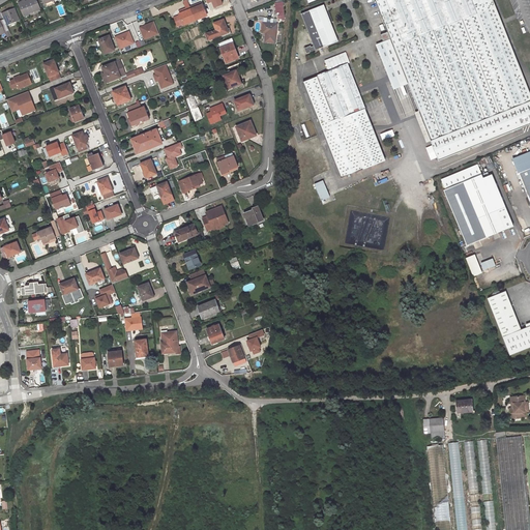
[(25,0),(18,3),(24,16),(40,8),(36,0),(31,0),(30,1),(29,0),(28,0),(25,2),(25,0)]
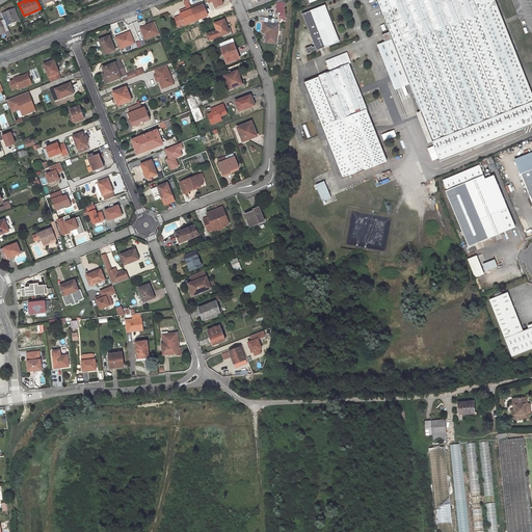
[(181,14),(180,14),(181,16),(184,24),(184,25),(195,21),(190,7),(187,0),(186,0),(184,1),(187,8),(188,10),(181,14)]
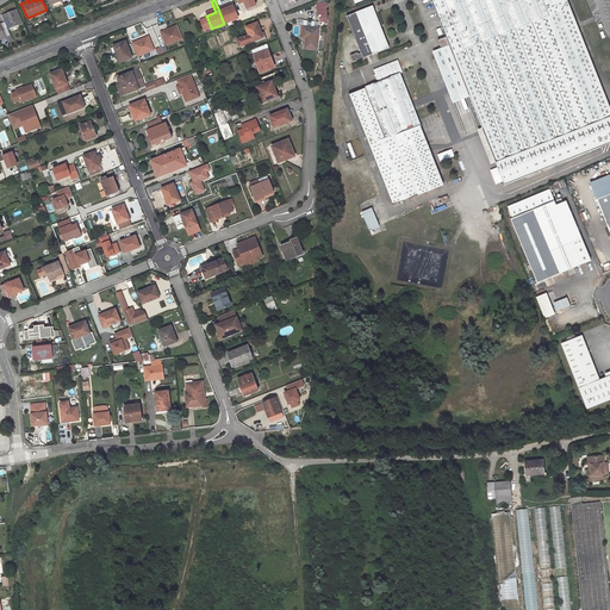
[(431,0),(447,37),(449,45),(442,48),(446,57),(436,60),(447,85),(462,79),(470,95),(502,175),(522,167),(539,160),(597,137),(601,147),(609,142),(609,107),(567,0),(431,0)]
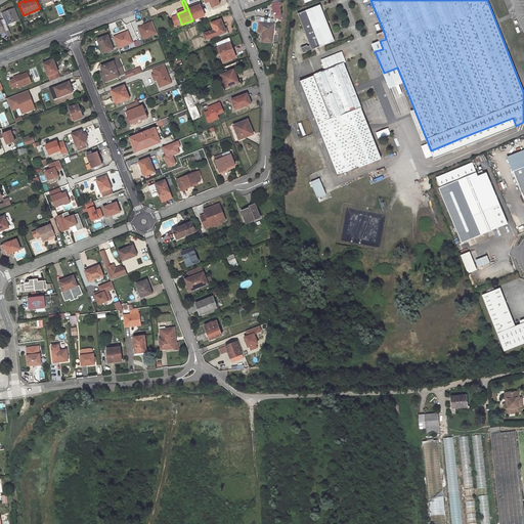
[(279,2),(272,3),(272,13),(276,13),(276,15),(280,15),(279,2)]
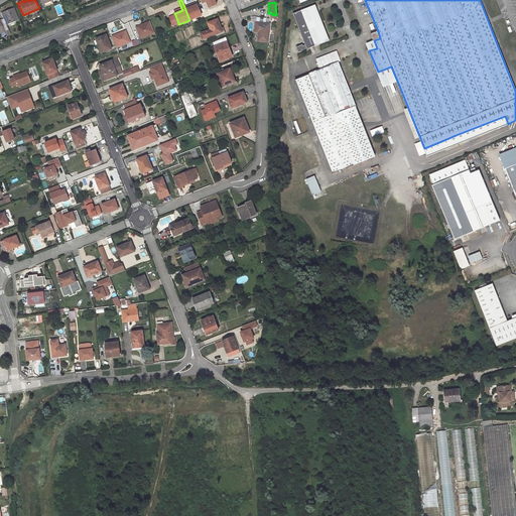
[(188,5),(184,7),(189,20),(201,15),(197,5),(192,6),(189,7),(188,5)]
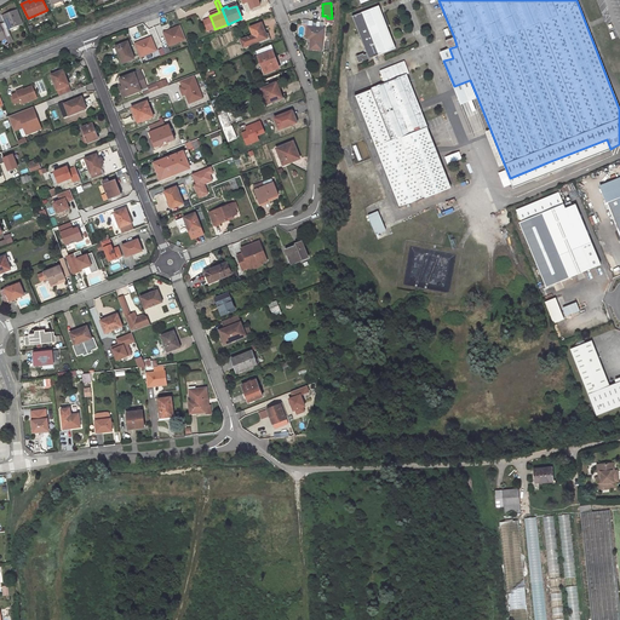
[(379,6),(352,16),(367,53),(365,55),(363,53),(356,56),(359,63),(395,49),(379,6)]
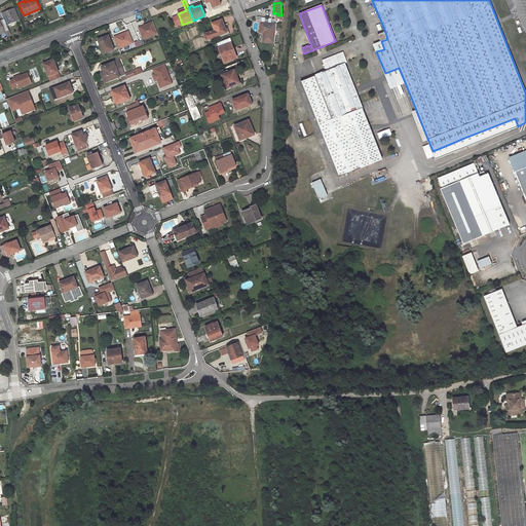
[(4,19),(0,21),(3,27),(5,32),(9,30),(7,26),(20,21),(14,8),(2,12),(3,13),(5,19),(4,19)]
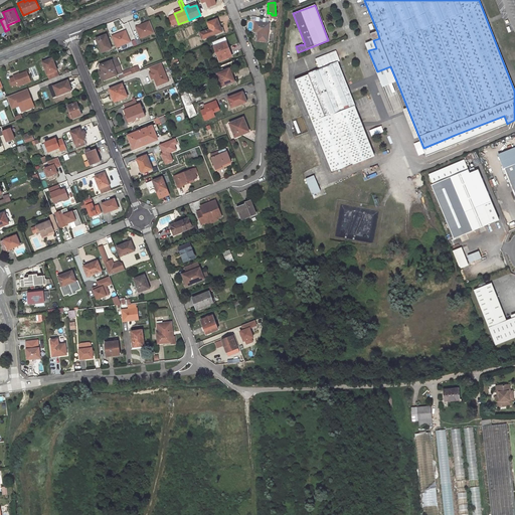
[(175,15),(169,17),(172,25),(178,23),(175,15)]
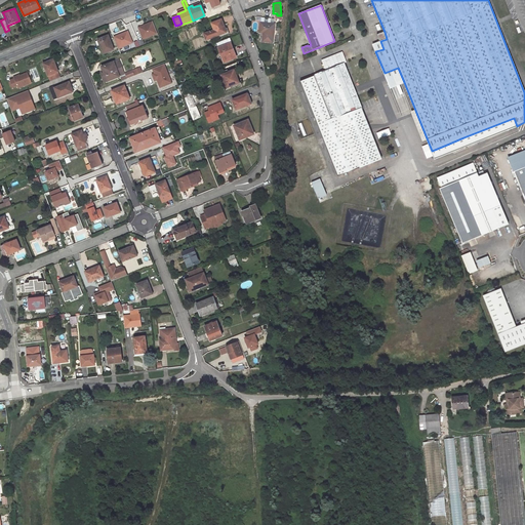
[(214,30),(204,34),(206,40),(213,37),(227,33),(225,29),(221,19),(211,24),(214,30)]
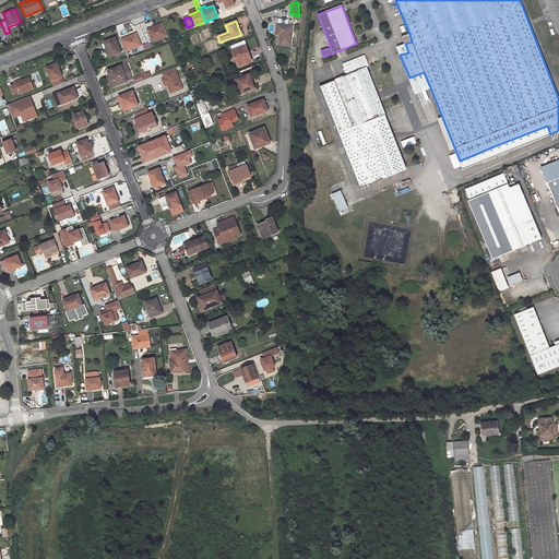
[(153,42),(167,35),(163,23),(147,30),(153,42)]
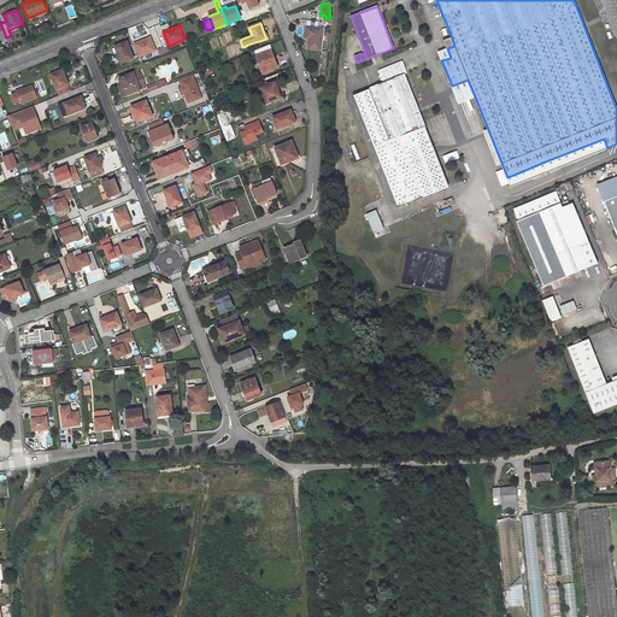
[(321,50),(323,28),(306,27),(305,39),(310,39),(309,48),(321,50)]
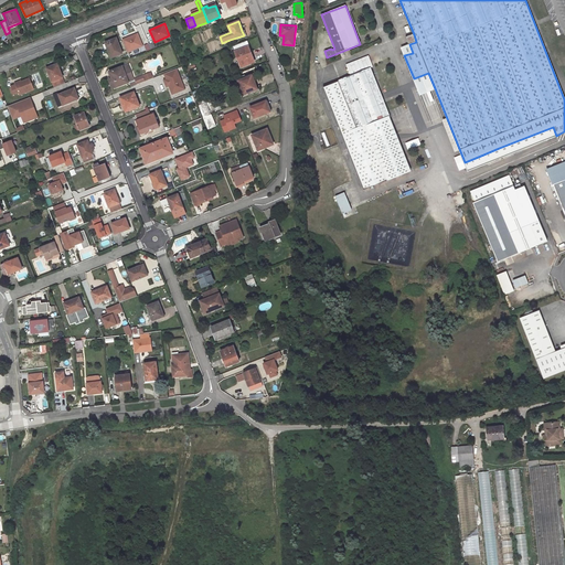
[(244,35),(230,40),(230,42),(246,36),(244,30),(242,31),(244,35)]
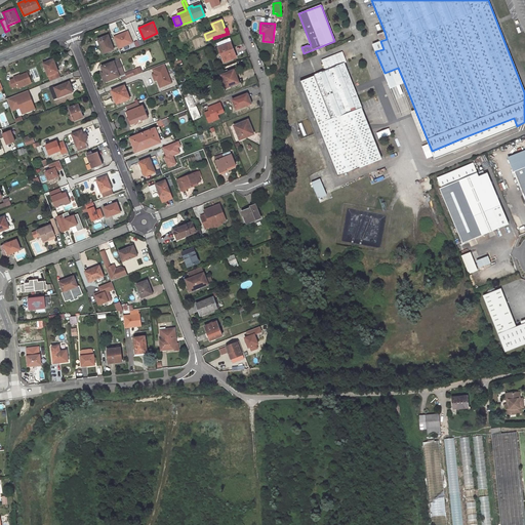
[(118,48),(132,43),(128,32),(114,37),(118,48)]
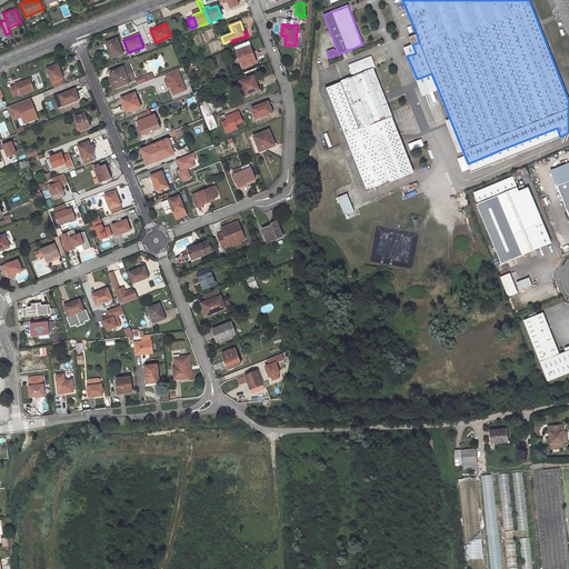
[(417,35),(408,37),(412,45),(419,42),(417,35)]
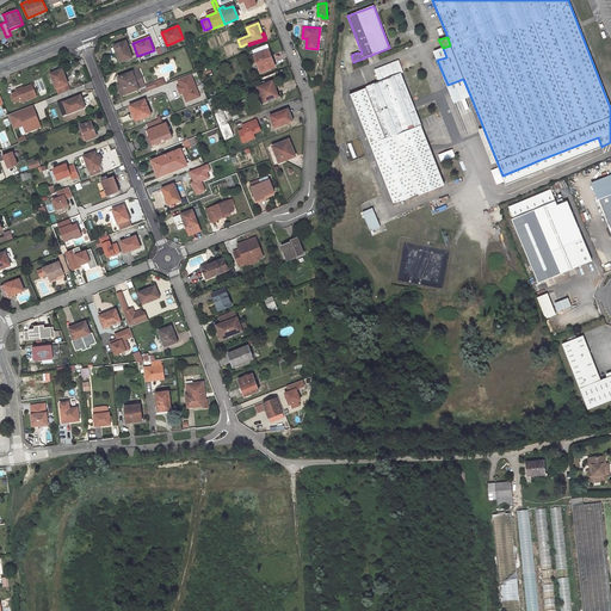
[(133,57),(125,42),(113,47),(115,48),(116,53),(121,62),(133,57)]
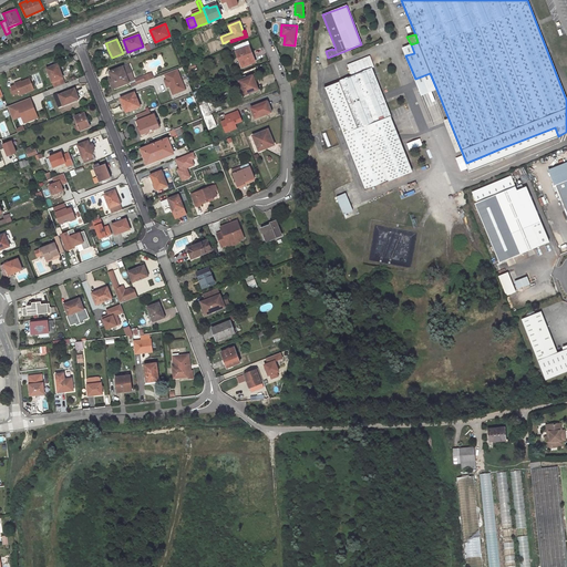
[(411,44),(402,48),(405,55),(414,53),(411,44)]
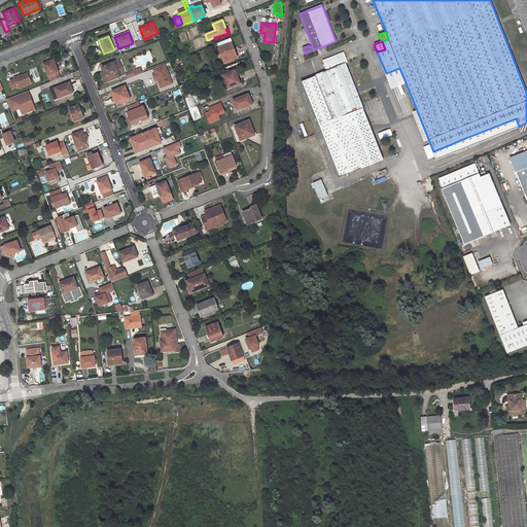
[(232,43),(219,48),(224,63),(237,58),(232,43)]
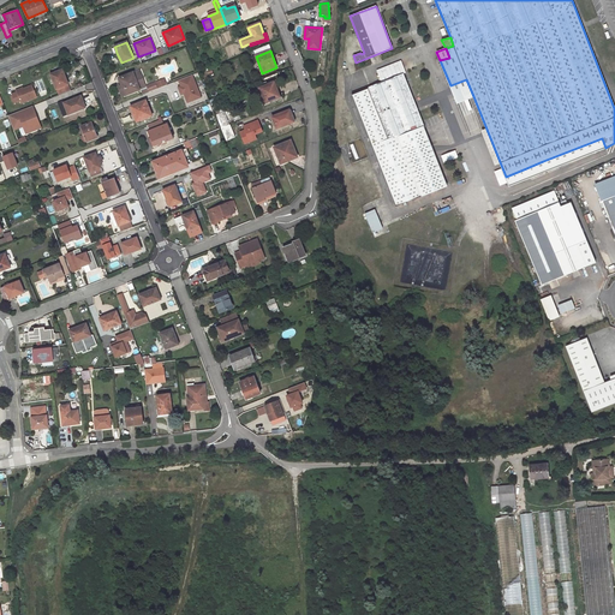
[(63,70),(51,75),(57,89),(59,95),(70,90),(67,84),(65,79),(66,79),(63,70)]
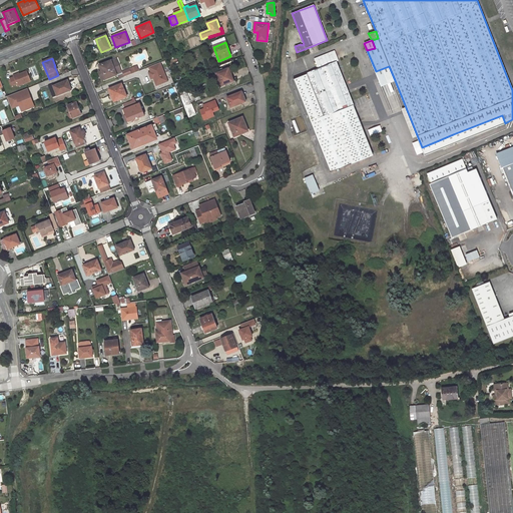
[(111,60),(99,65),(101,71),(103,75),(104,74),(106,79),(116,74),(115,71),(120,69),(116,59),(111,61),(111,60)]
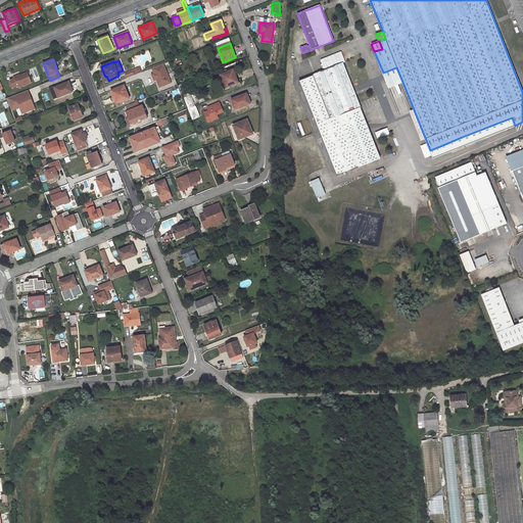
[(314,75),(299,81),(337,176),(359,167),(380,158),(342,63),(319,74),(314,75)]
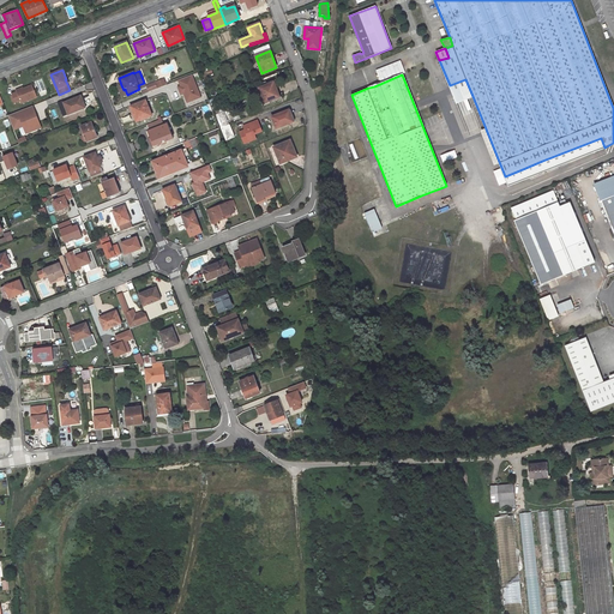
[(200,97),(192,76),(179,80),(181,86),(184,94),(187,102),(200,97)]
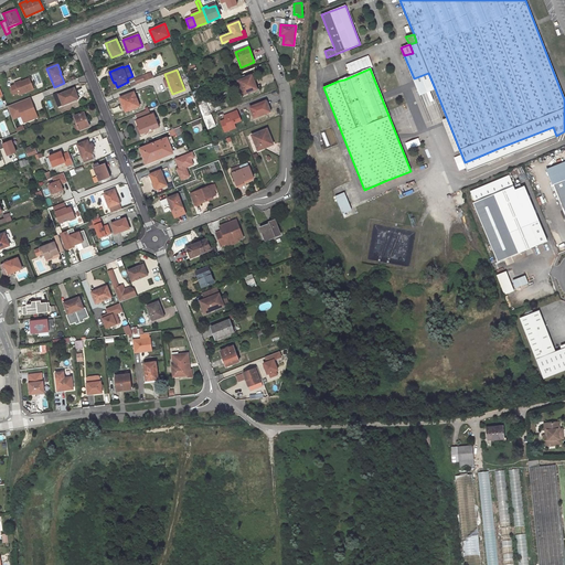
[(428,73),(414,78),(419,94),(435,88),(428,73)]
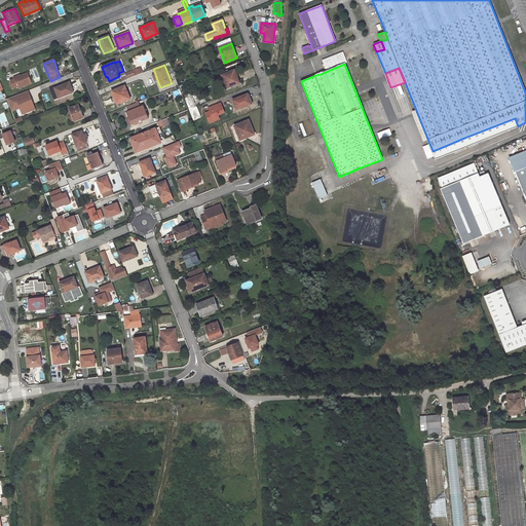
[(234,70),(222,75),(227,88),(233,85),(234,86),(237,85),(236,84),(238,83),(235,77),(236,76),(234,70)]
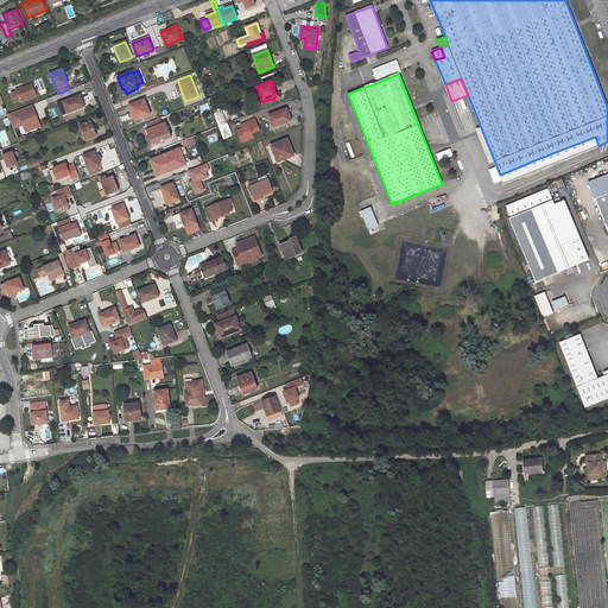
[(17,92),(12,94),(16,101),(20,100),(21,102),(37,96),(32,84),(17,90),(17,92)]
